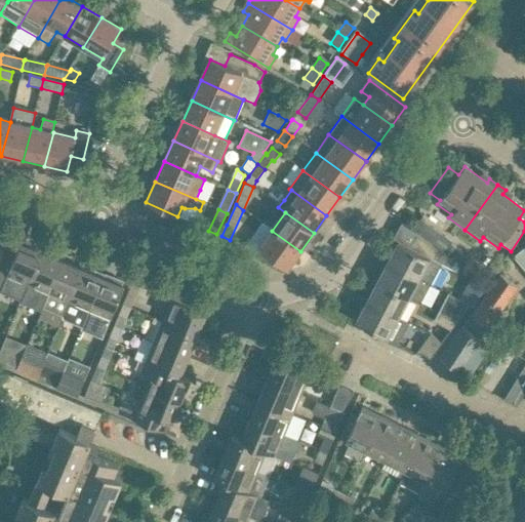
[(412,231),(433,246),(443,253),(451,242),(441,235),(420,221),(412,231)]
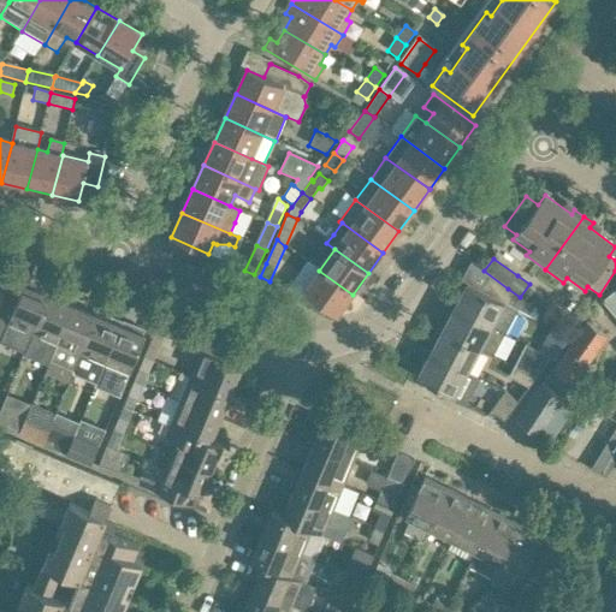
[(337,316),(353,295),(319,271),(303,292),(337,316)]
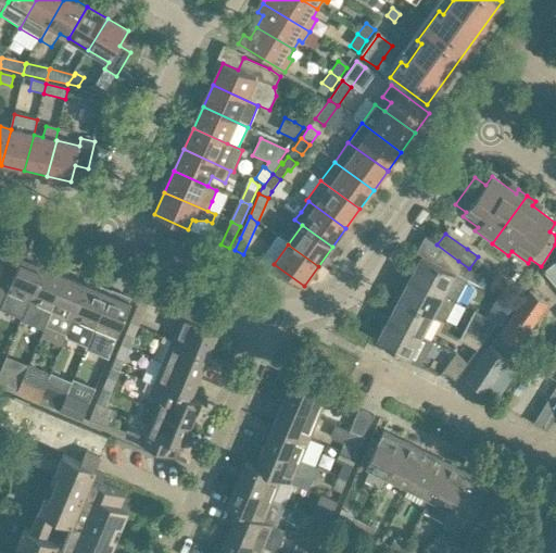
[(411,278),(457,302),(468,281),(477,287),(482,278),(442,249),(434,263),(421,256),(411,278)]
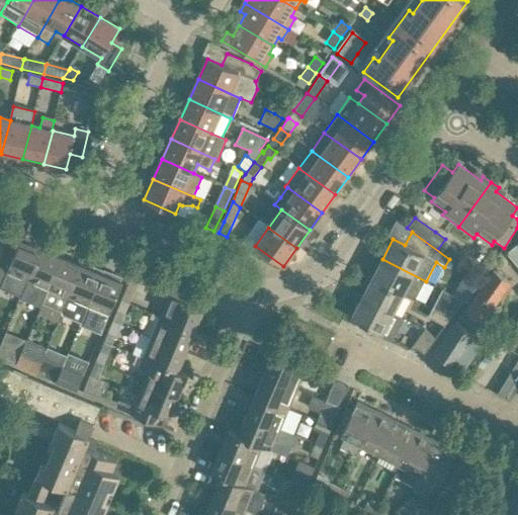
[(3,250),(0,257),(0,288),(2,284),(22,292),(39,249),(20,241),(14,255),(3,250)]
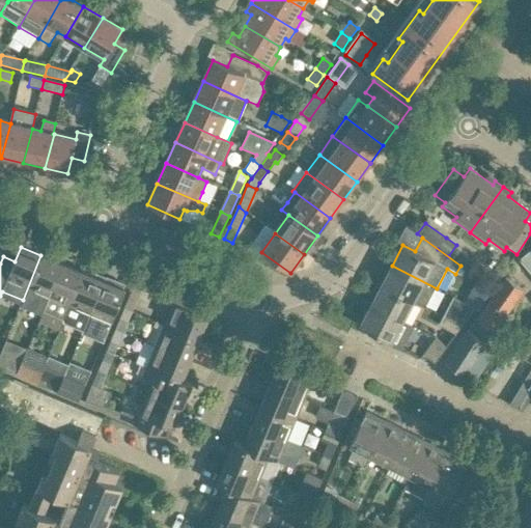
[(530,274),(530,250),(520,260),(530,274)]
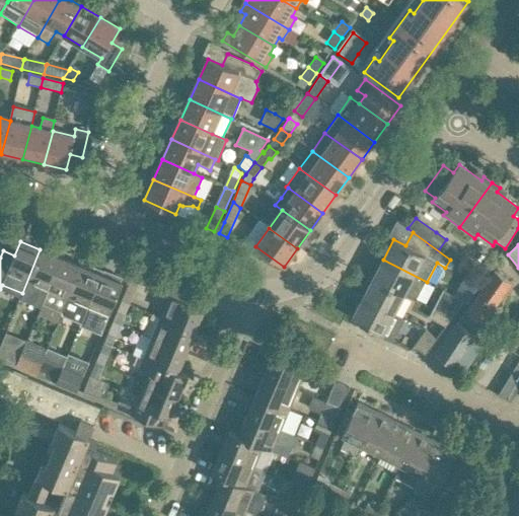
[(40,306),(59,258),(40,249),(22,293),(20,297),(40,306)]
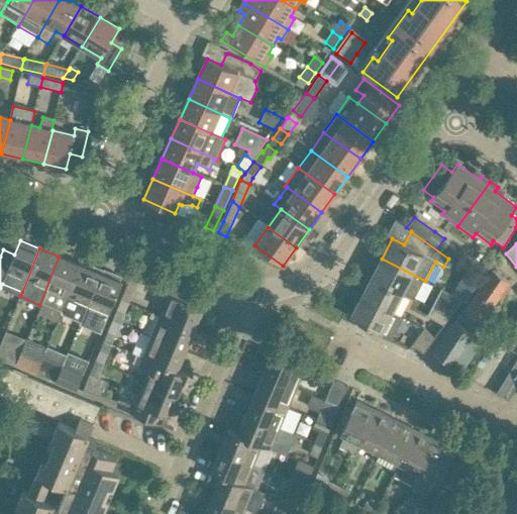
[(62,314),(81,266),(59,257),(39,305),(35,314),(57,323),(62,314)]
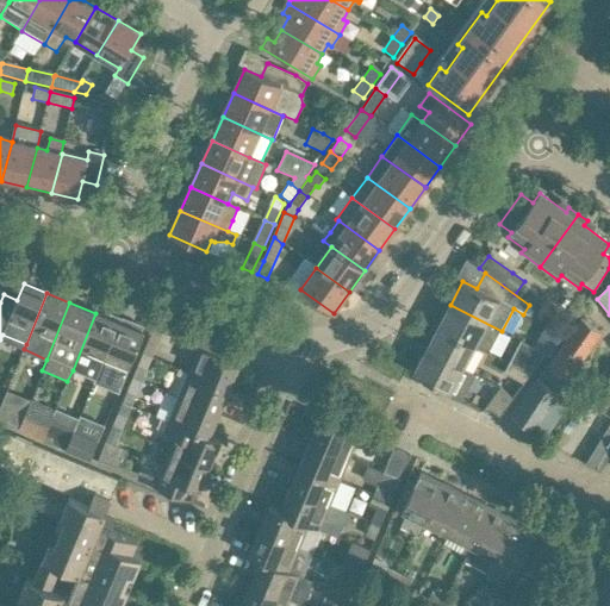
[(500,331),(502,331),(450,305),(439,328),(474,347),(489,354),(489,353),(489,351),(499,331),(500,331)]
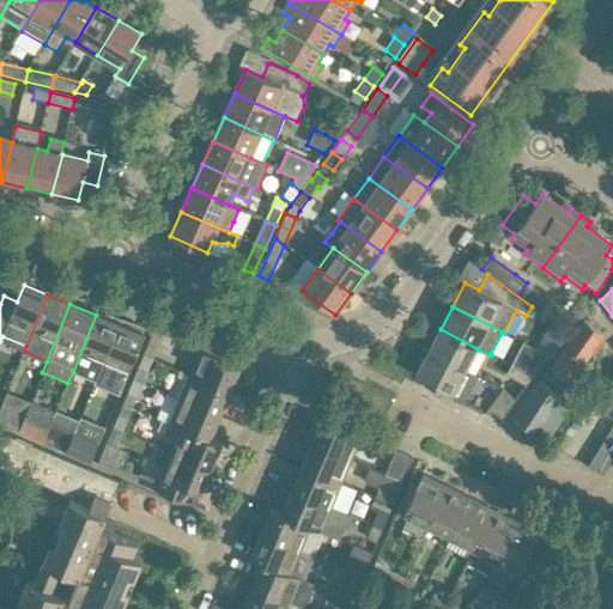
[(165,311),(158,327),(170,332),(176,317),(165,311)]
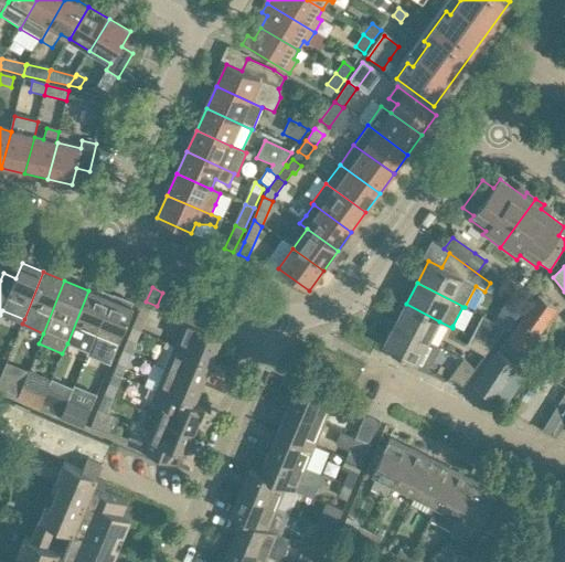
[(88,352),(110,299),(88,290),(67,343),(88,352)]
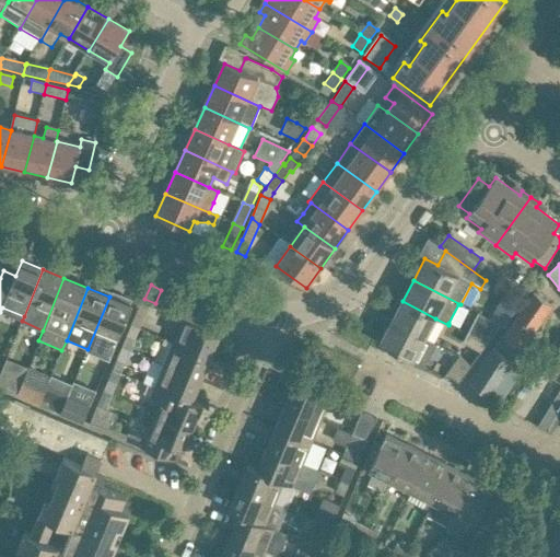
[(493,348),(469,383),(499,403),(499,404),(524,368),(511,359),(517,350),(521,352),(551,309),(532,294),(501,338),(494,348),(493,348)]
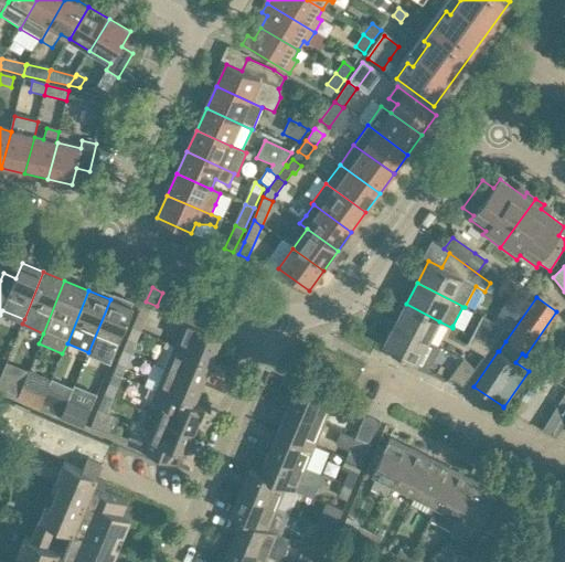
[(132,304),(121,299),(119,304),(110,299),(88,352),(112,362),(134,309),(131,308),(132,304)]
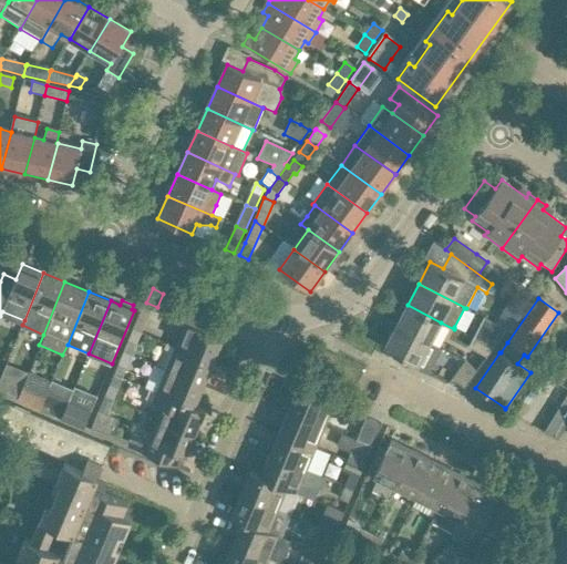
[(223,341),(205,334),(213,316),(186,303),(177,321),(186,326),(176,347),(213,362),(223,341)]
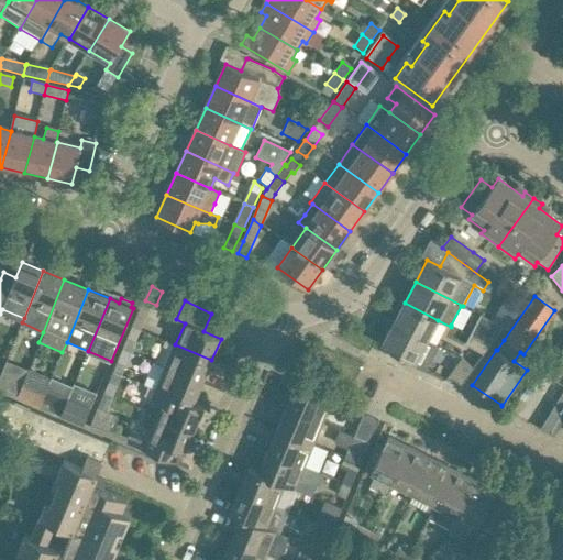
[(427,341),(438,320),(405,303),(394,324),(427,341)]
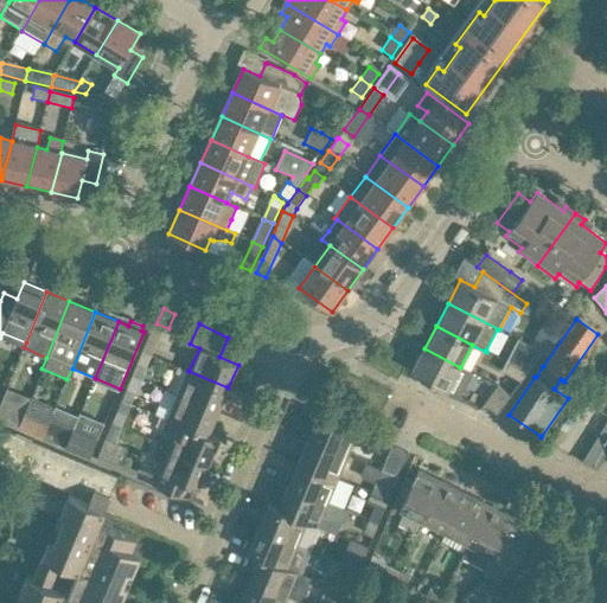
[(151,355),(155,344),(160,332),(153,328),(147,340),(142,353),(151,355)]
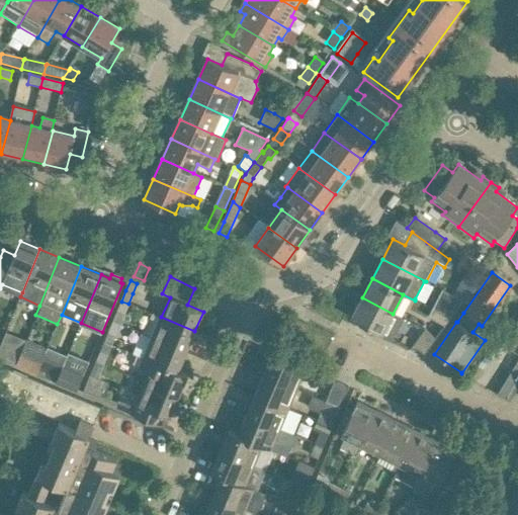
[(442,290),(432,310),(450,320),(462,302),(442,290)]
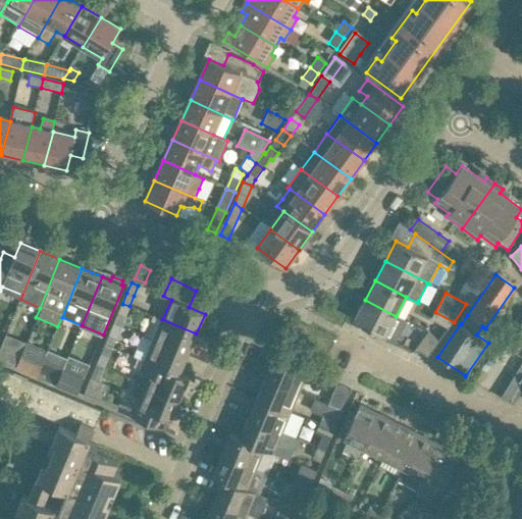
[(365,300),(354,319),(384,335),(383,338),(394,343),(405,321),(396,316),(365,300)]
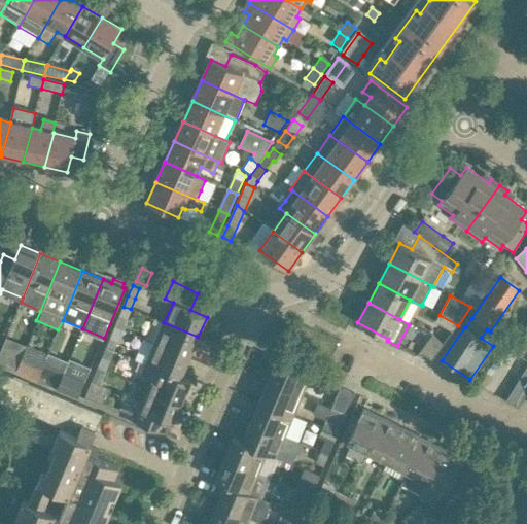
[(440,315),(435,323),(453,333),(458,325),(440,315)]
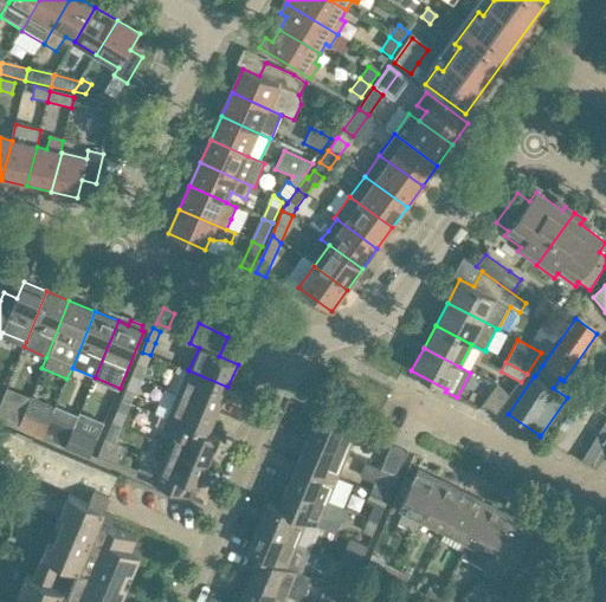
[(136,364),(131,375),(141,380),(146,368),(136,364)]
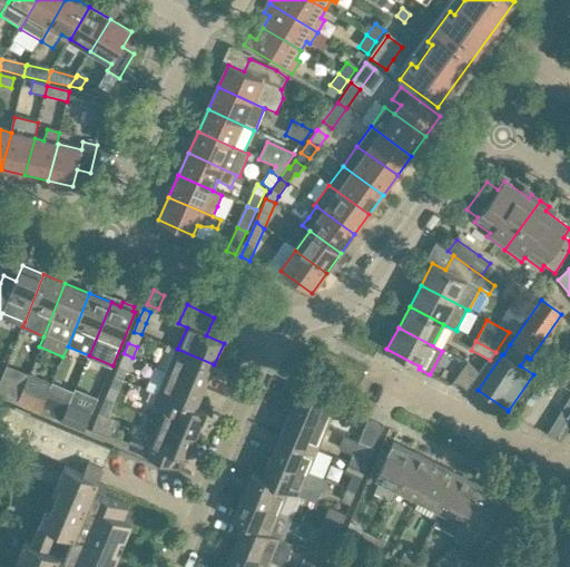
[(205,388),(214,364),(177,349),(168,372),(205,388)]
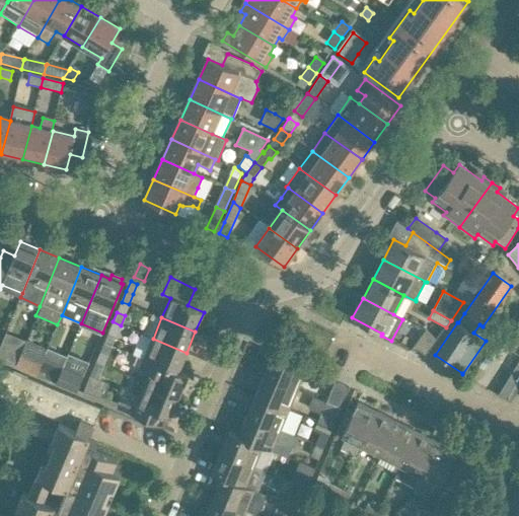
[(113,321),(109,330),(117,334),(121,325),(113,321)]
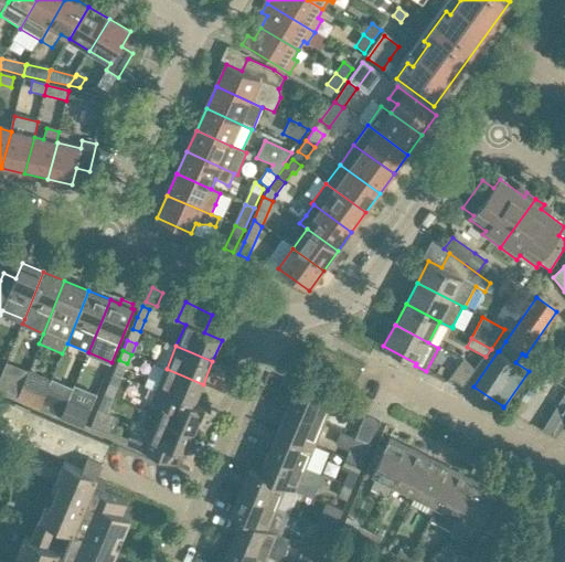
[(450,378),(464,386),(476,370),(464,360),(450,378)]
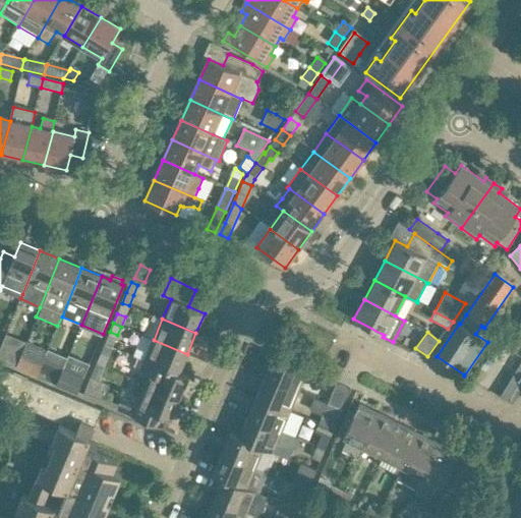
[(15,368),(25,343),(6,335),(0,348),(0,361),(4,363),(15,368)]
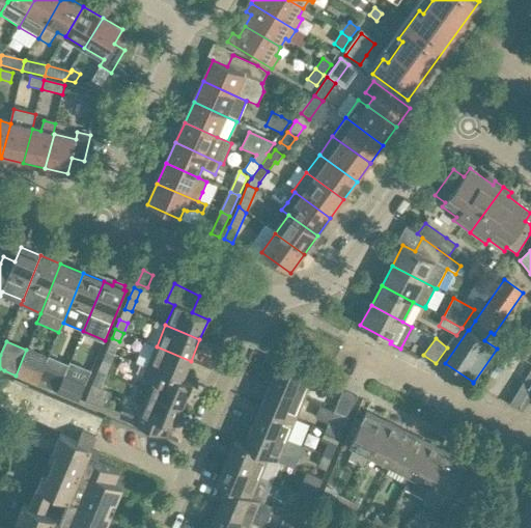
[(191,361),(157,346),(145,341),(136,363),(147,367),(156,371),(157,370),(183,381),(191,361)]
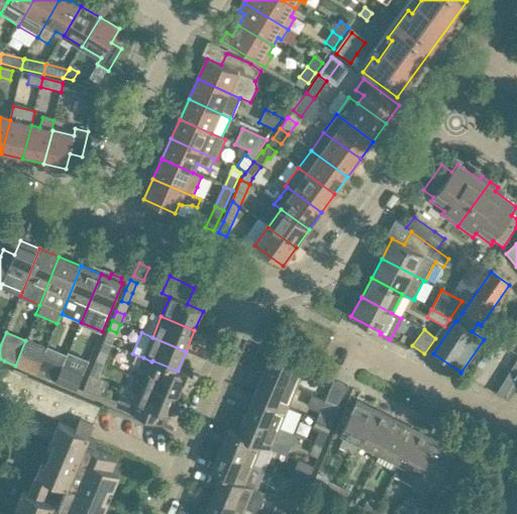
[(25,340),(15,366),(26,370),(36,374),(46,349),(25,340)]
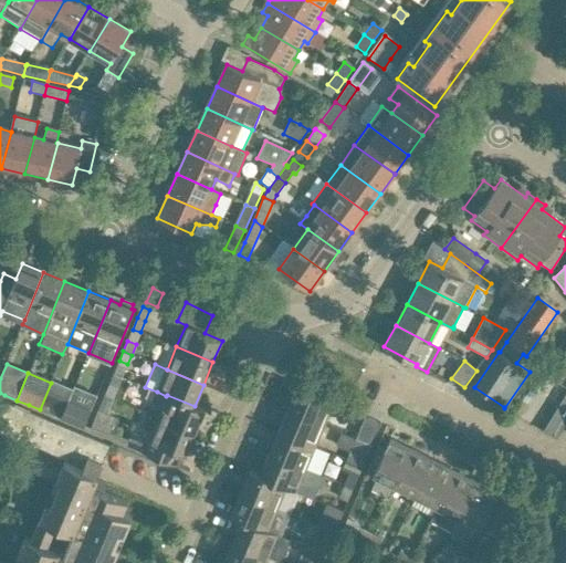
[(73,392),(72,392),(51,383),(40,409),(61,418),(67,402),(69,402),(73,392)]
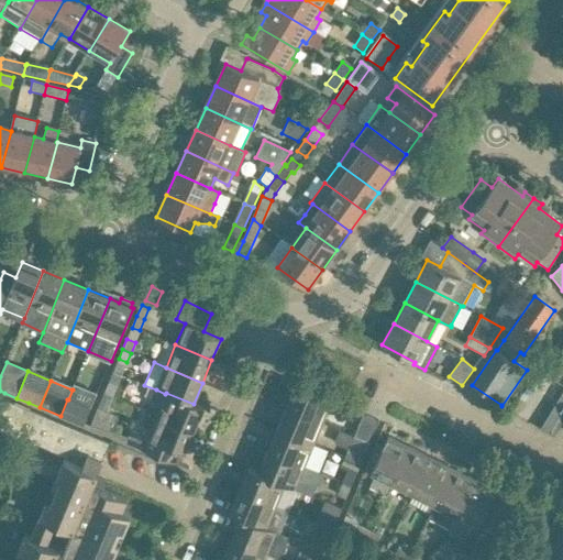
[(109,383),(105,393),(112,396),(117,386),(109,383)]
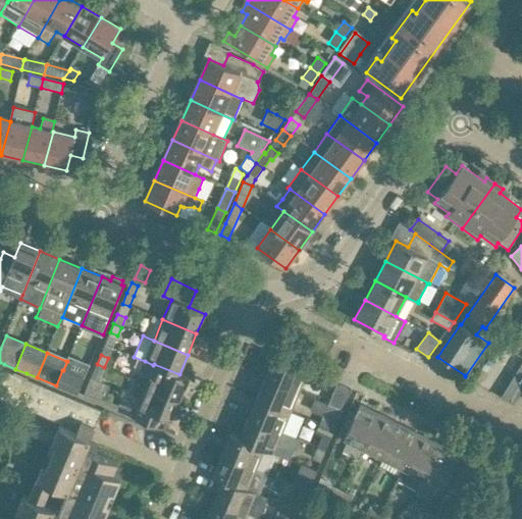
[(299,393),(308,372),(274,358),(272,361),(269,360),(265,369),(269,371),(265,378),(299,393)]
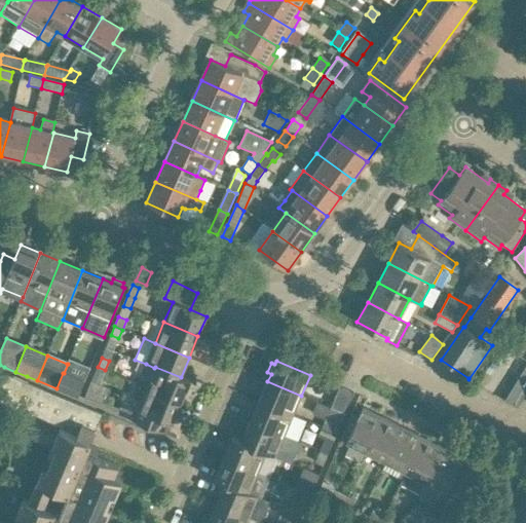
[(181,377),(155,367),(154,368),(146,364),(142,375),(151,379),(147,388),(181,403),(190,381),(181,377)]
